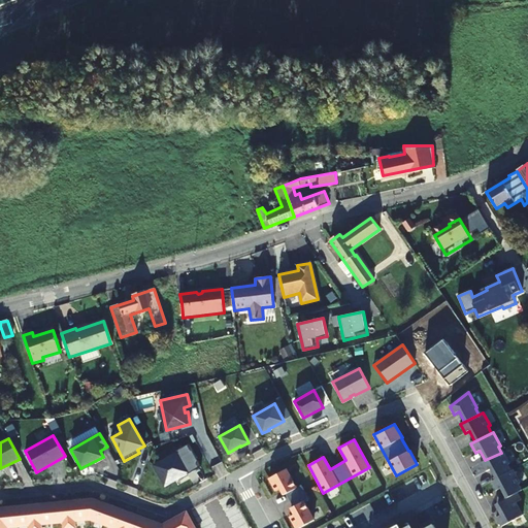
[(201,467),(189,444),(176,451),(177,453),(155,466),(165,485),(179,477),(178,476),(182,474),(183,475),(191,470),(192,472),(201,467)]
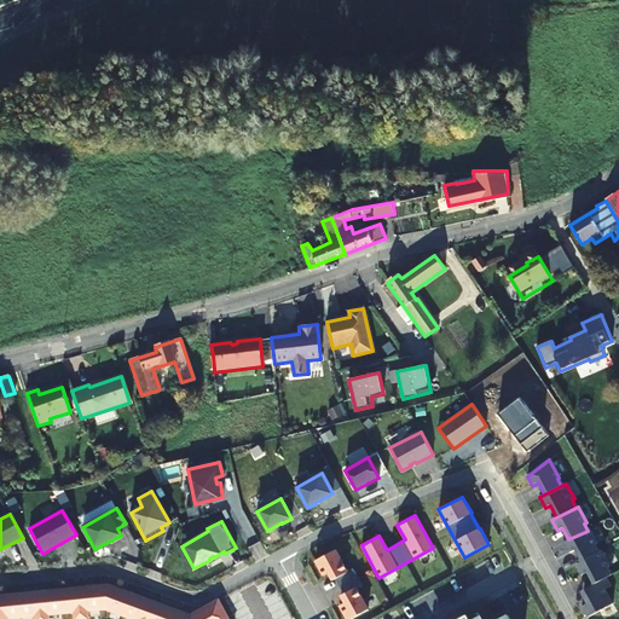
[(599,544),(590,530),(588,531),(568,539),(563,543),(570,553),(574,550),(582,562),(600,553),(596,545),(599,544)]
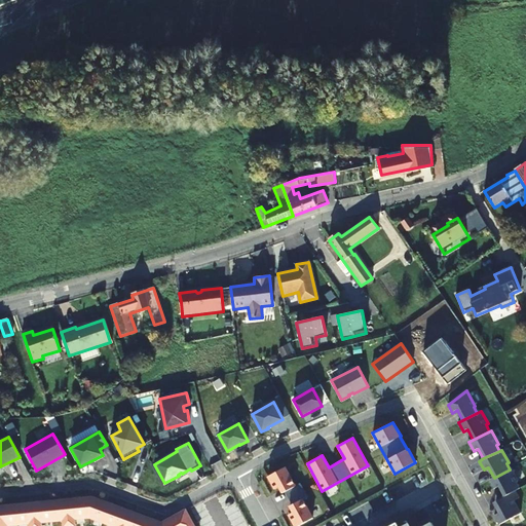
[(295,486),(285,467),(267,477),(275,491),(283,488),(296,513),(290,517),(295,525),(302,525),(313,520),(302,499),(307,497),(300,483),(295,486)]
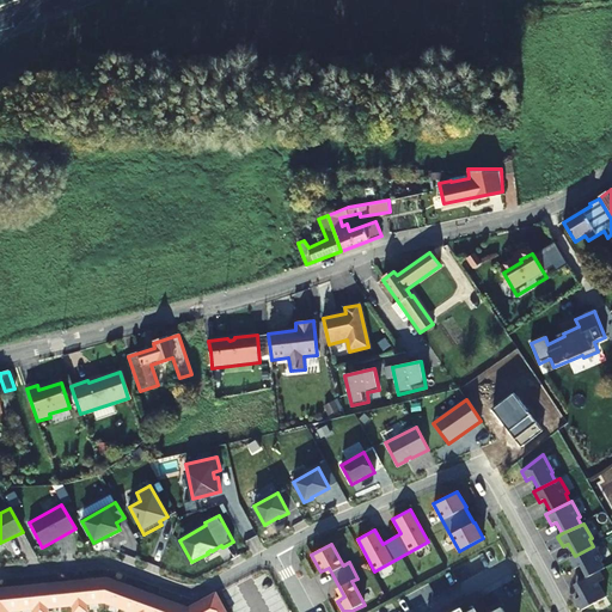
[(603,561),(595,545),(593,546),(575,556),(569,558),(575,569),(580,565),(587,579),(600,571),(605,569),(601,562),(603,561)]
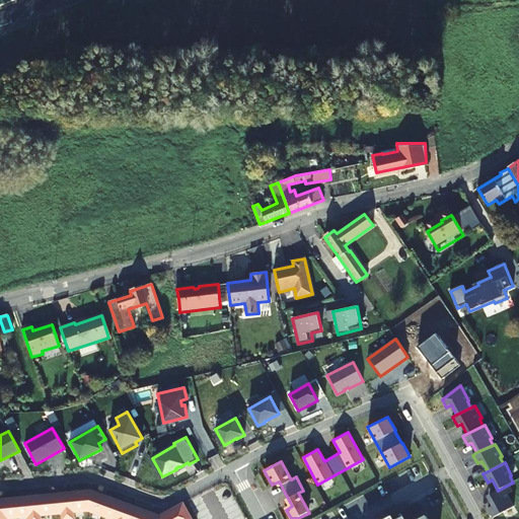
[(509,485),(498,491),(487,496),(492,506),(488,509),(493,518),(513,506),(507,495),(512,492),(509,485)]
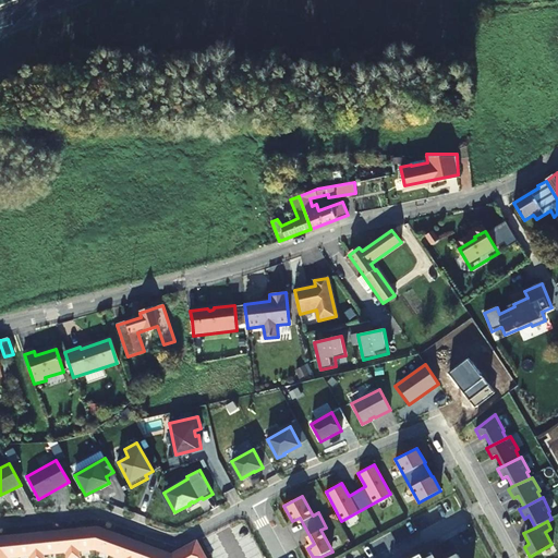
[(0,557),(8,557),(9,557),(32,555),(32,557),(44,557),(44,554),(68,552),(68,557),(74,557),(80,557),(79,550),(95,548),(120,557),(205,557),(197,542),(172,555),(97,528),(0,536),(0,557)]
